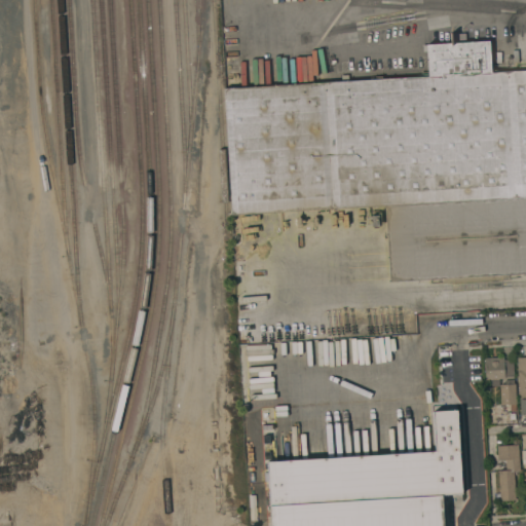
[(225,87),(427,76),(426,44),(490,40),(491,72),(525,69),(525,273),(389,283),(385,205),(232,215),(225,87)]
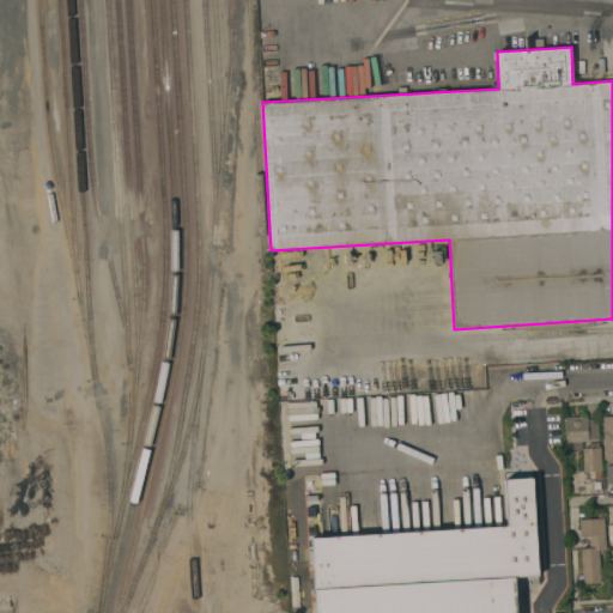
[(599,438),(589,438),(589,441),(566,442),(565,417),(587,416),(587,419),(598,419),(599,438)]
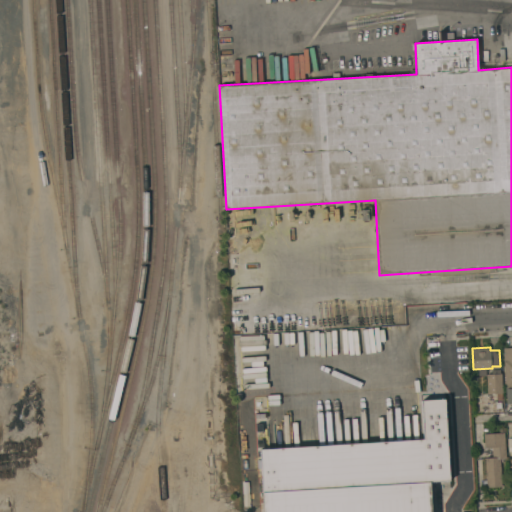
[(503,348),(511,347),(511,403),(507,404),(505,385),(504,385),(504,381),(505,381),(503,348)]
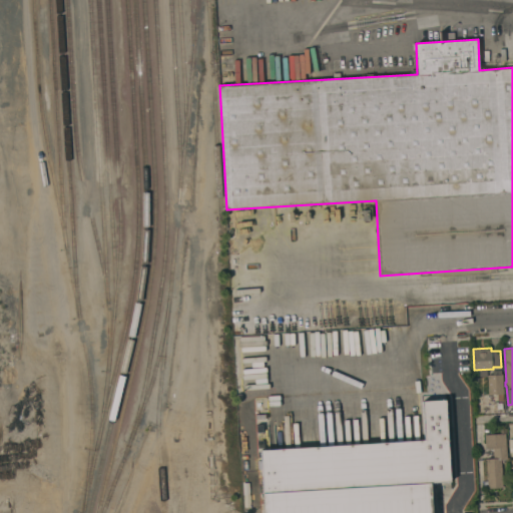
[(504,394),(489,394),(488,375),(493,375),(493,371),(501,370),(501,374),(503,374),(504,394)]
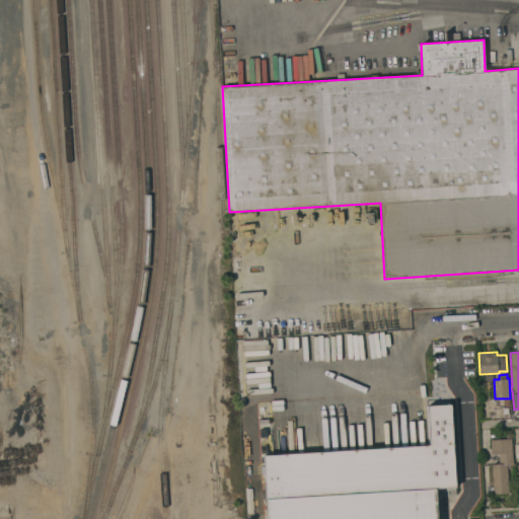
[(267,518),(264,454),(429,445),(427,405),(451,404),(455,488),(437,489),(438,518),(267,518)]
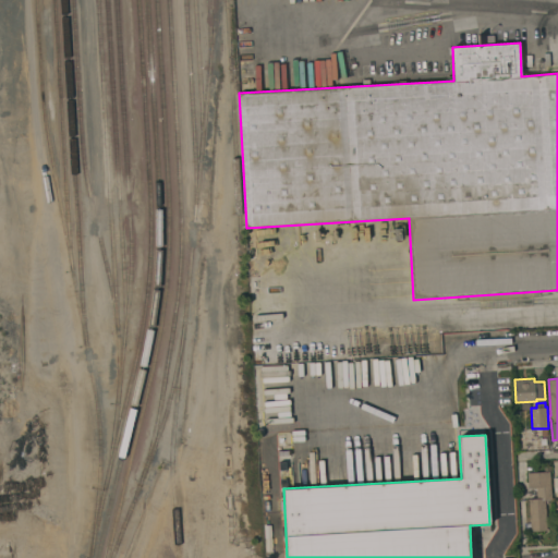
[(548,499),(548,504),(545,504),(547,530),(531,531),(529,499),(536,498),(535,487),(529,488),(528,473),(550,471),(552,499),(548,499)]
